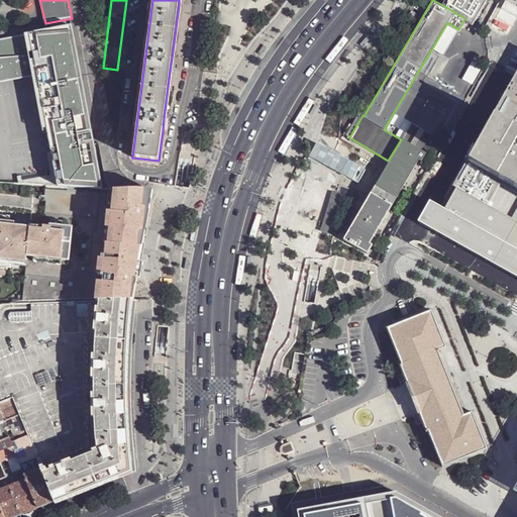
[(444,0),(442,5),(464,18),(473,23),(486,0),(444,0)]
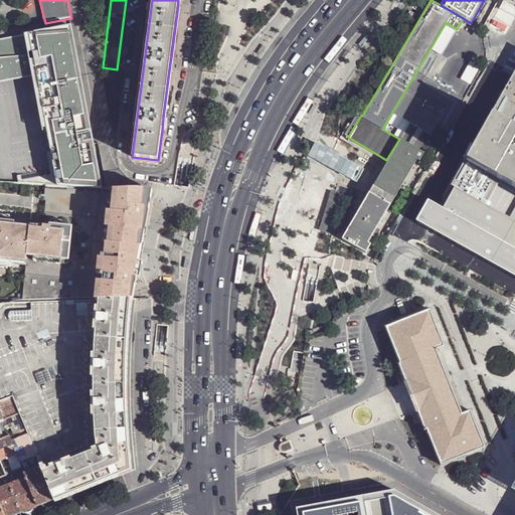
[(514,0),(500,0),(493,20),(507,26),(514,7),(514,0)]
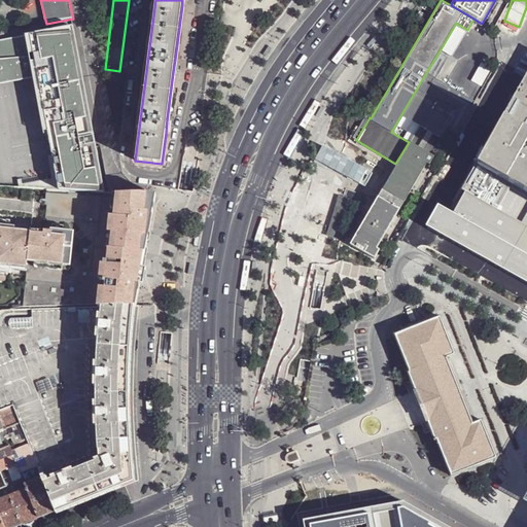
[(452,55),(467,30),(456,23),(442,47),(452,55)]
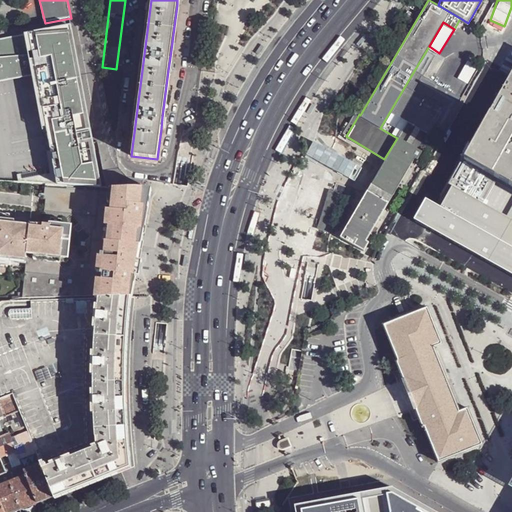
[(0,78),(38,71),(54,150),(49,151),(54,175),(54,177),(59,176),(61,186),(72,186),(70,177),(84,174),(86,172),(87,171),(88,170),(89,168),(89,165),(82,133),(93,131),(82,74),(71,77),(65,52),(68,51),(73,26),(45,32),(0,40),(0,78)]
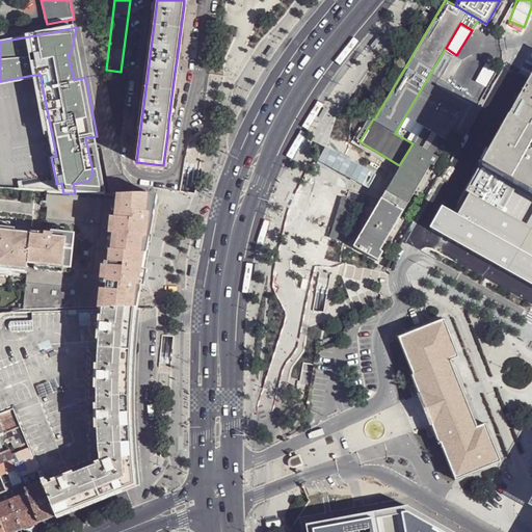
[(74,80),(85,77),(76,27),(71,53),(68,54),(74,80)]
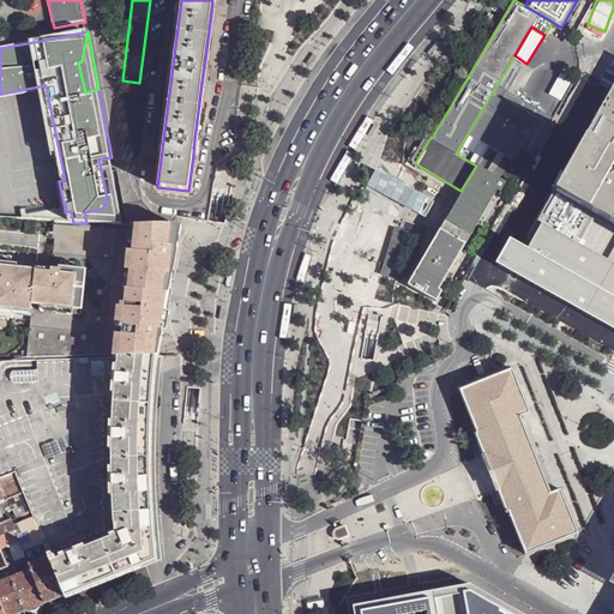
[(461,191),(404,286),(432,302),(438,293),(433,290),(444,272),(493,192),(497,194),(503,185),(498,182),(516,152),(527,158),(530,154),(553,115),(498,83),(456,154),(476,166),(461,191)]
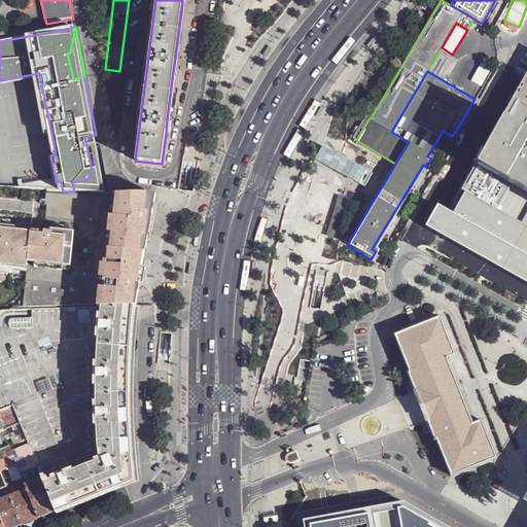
[(0,84),(35,78),(50,155),(56,154),(39,73),(0,80),(0,84)]
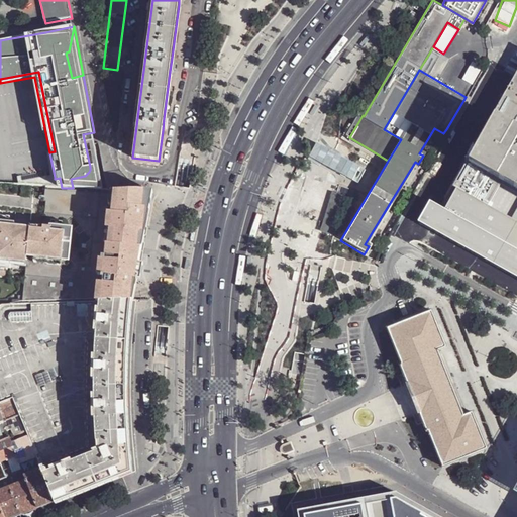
[(516,74),(430,229),(516,277),(516,272),(435,226),(516,79),(516,74)]
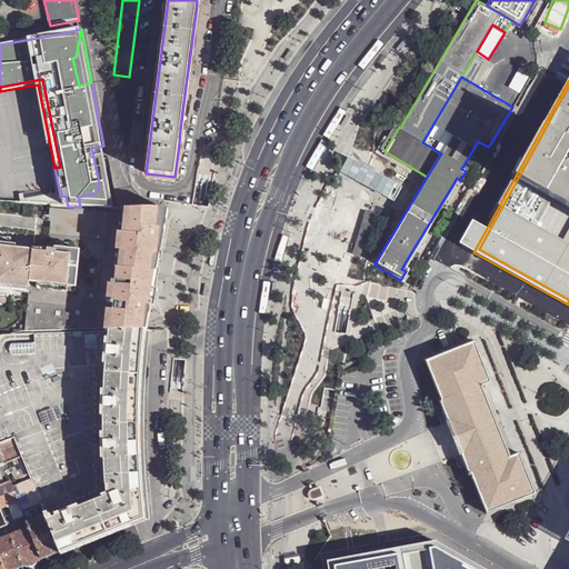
[(568,87),(479,249),(568,299),(568,87)]
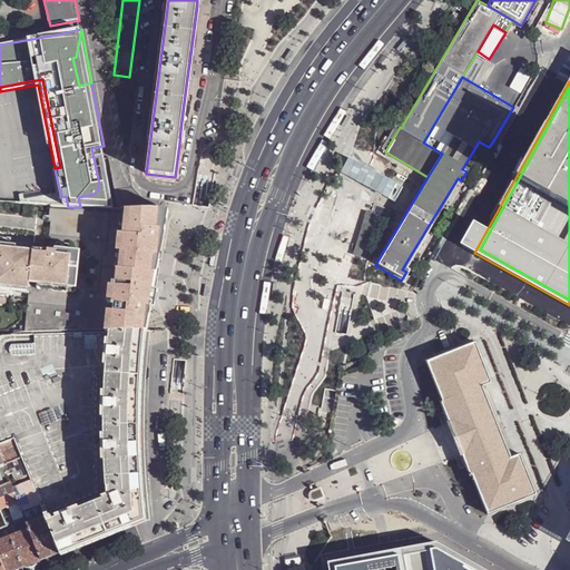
[(492,143),(489,147),(484,156),(490,158),(497,145),(492,143)]
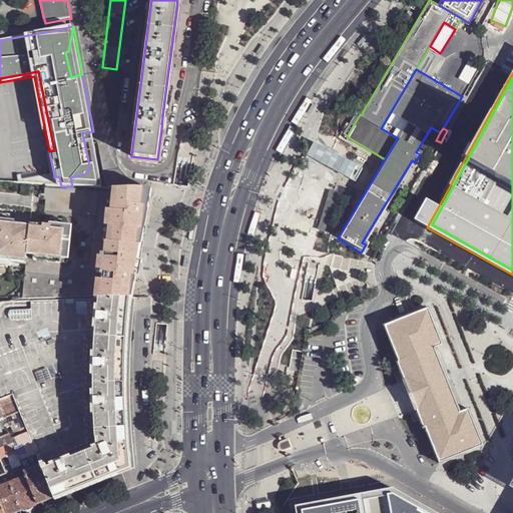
[(70,177),(72,186),(105,188),(93,131),(82,133),(89,165),(89,168),(88,170),(87,171),(86,172),(84,174),(70,177)]
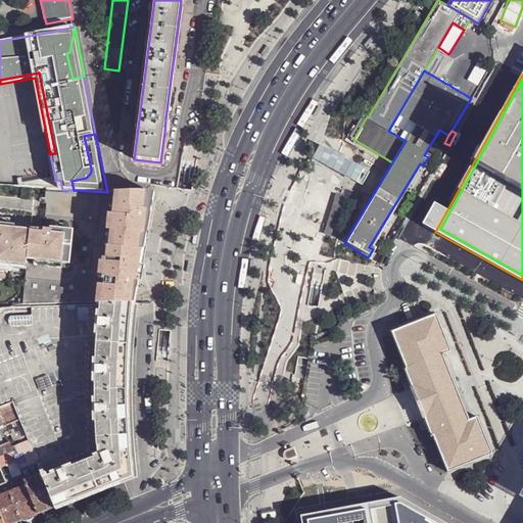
[(20,181),(21,187),(46,189),(52,189),(50,180),(49,175),(20,181)]
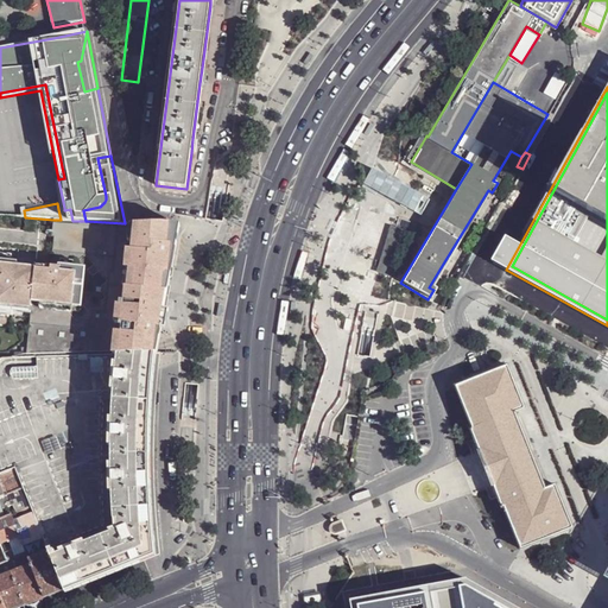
[(58,209),(61,220),(73,221),(70,209),(64,210),(64,208),(58,209)]
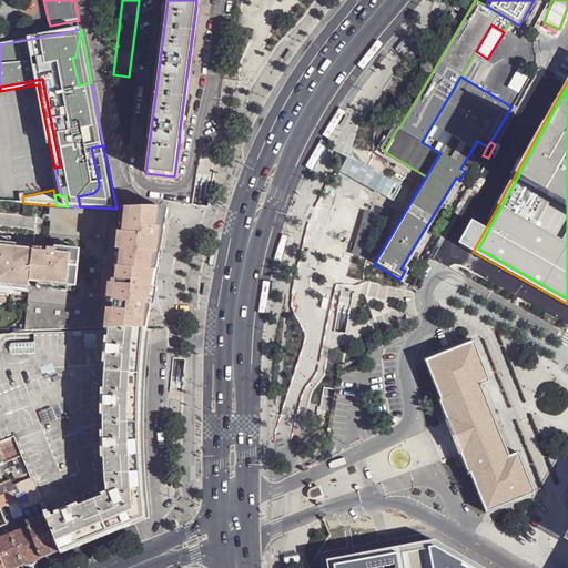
[(28,287),(23,332),(108,330),(143,328),(155,260),(164,210),(156,208),(117,209),(80,206),(68,206),(57,205),(50,205),(48,222),(50,222),(47,250),(32,249),(32,252),(16,250),(16,245),(0,243),(0,287),(11,290),(11,285),(28,287)]
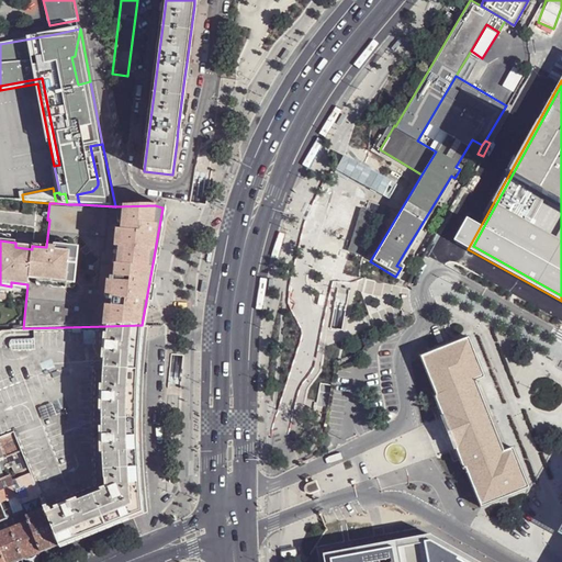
[(362,208),(348,250),(351,253),(363,257),(380,213),(367,210),(362,208)]
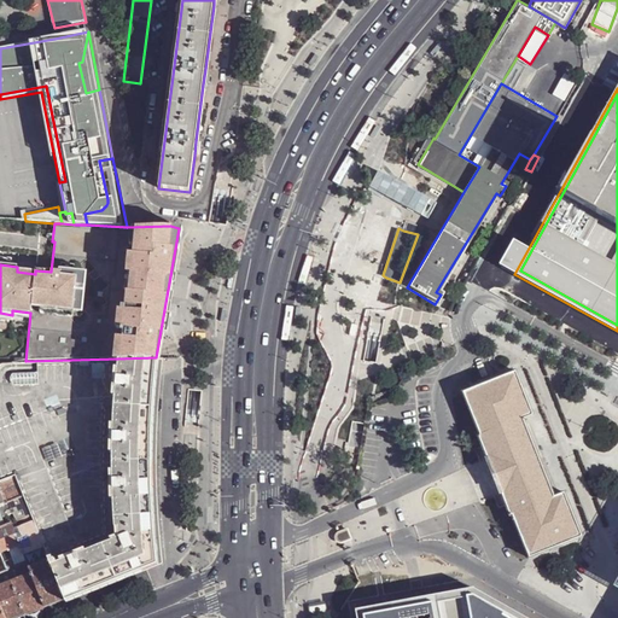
[(356,273),(362,275),(367,260),(362,257),(359,258),(355,269),(356,273)]
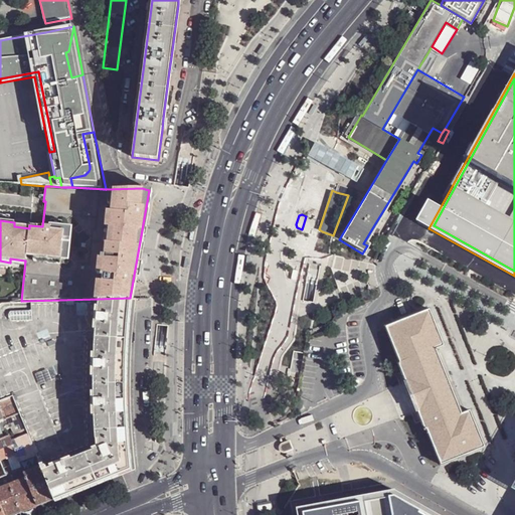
[(363,243),(367,245),(376,230),(372,228),(363,243)]
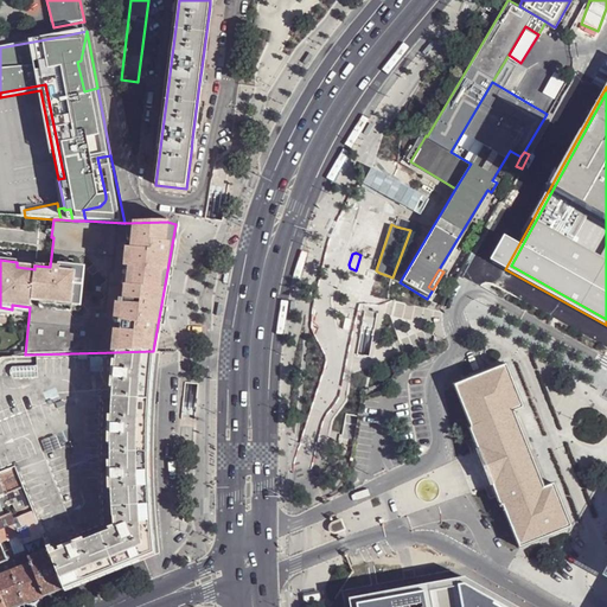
[(113,531),(50,555),(63,588),(96,575),(114,568),(133,560),(144,556),(153,551),(148,505),(147,453),(148,400),(151,378),(153,351),(115,352),(114,383),(114,402),(112,457),(112,503),(113,531)]
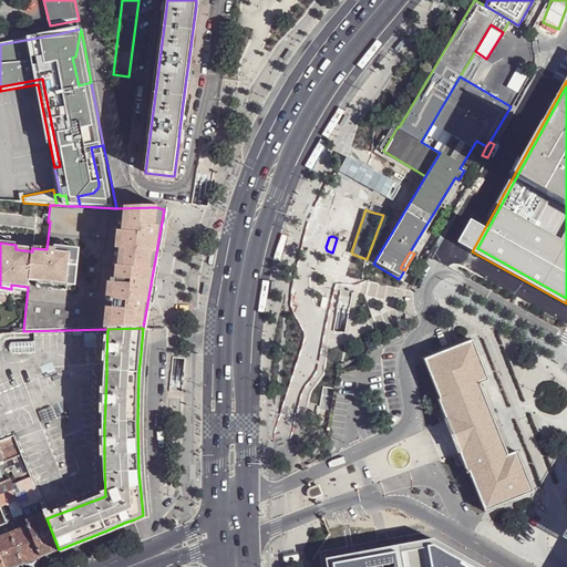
[(106,358),(107,329),(23,331),(0,332),(0,442),(13,437),(21,455),(28,473),(30,477),(39,501),(42,507),(44,514),(47,518),(105,496),(104,470),(104,426),(106,375),(106,358)]
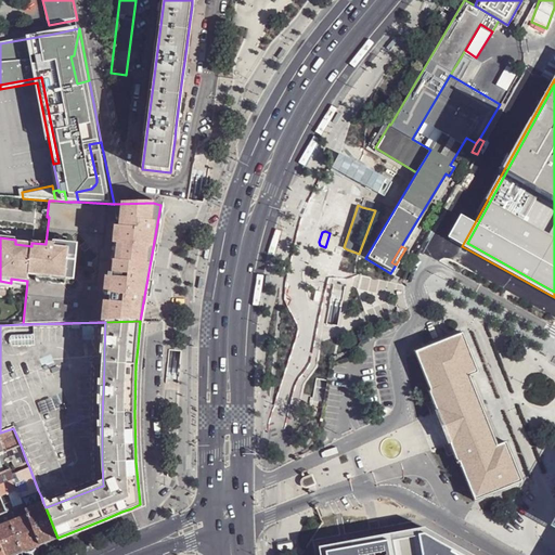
[(422,349),(414,352),(430,391),(428,391),(437,411),(435,412),(435,413),(437,415),(448,441),(447,441),(448,444),(450,443),(457,464),(460,463),(475,502),(523,482),(506,443),(498,447),(469,377),(478,374),(462,333),(453,336),(431,346),(422,349)]
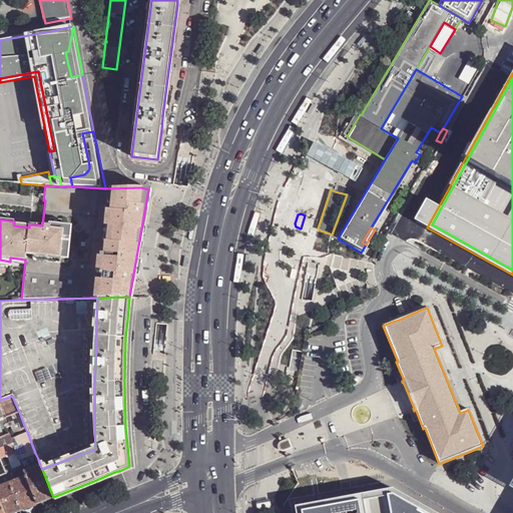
[(12,396),(0,400),(0,406),(4,417),(19,412),(12,396)]
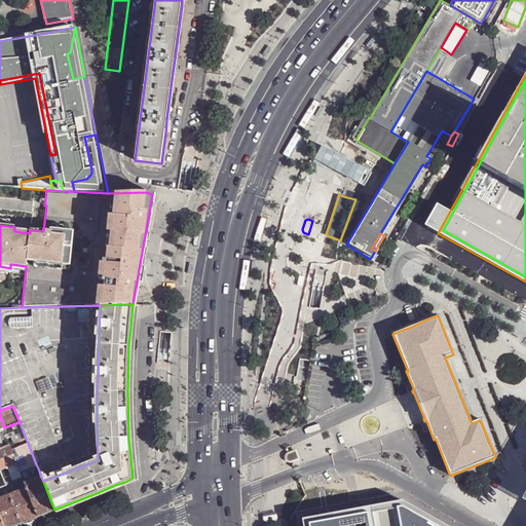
[(4,427),(0,429),(0,443),(2,448),(9,445),(17,442),(26,439),(20,422),(4,427)]
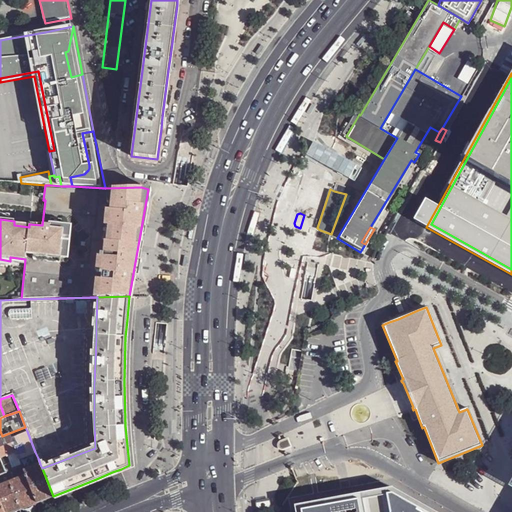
[(25,427),(17,430),(19,435),(27,431),(25,427)]
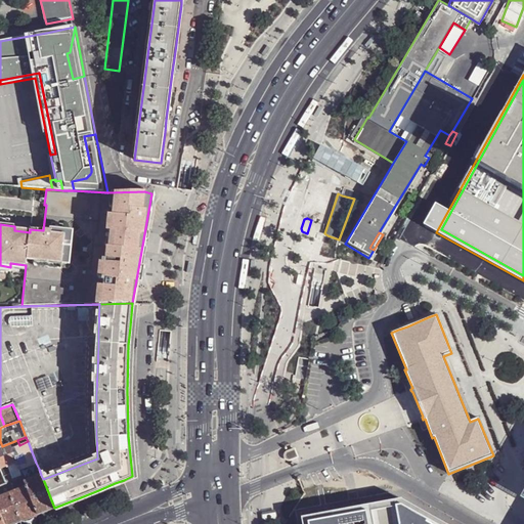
[(16,462),(19,469),(36,463),(28,441),(19,445),(11,448),(16,462)]
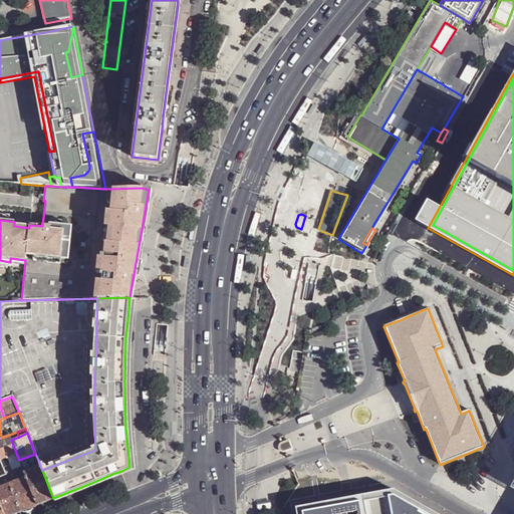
[(0,459),(16,453),(11,440),(9,435),(2,438),(0,439),(0,459)]
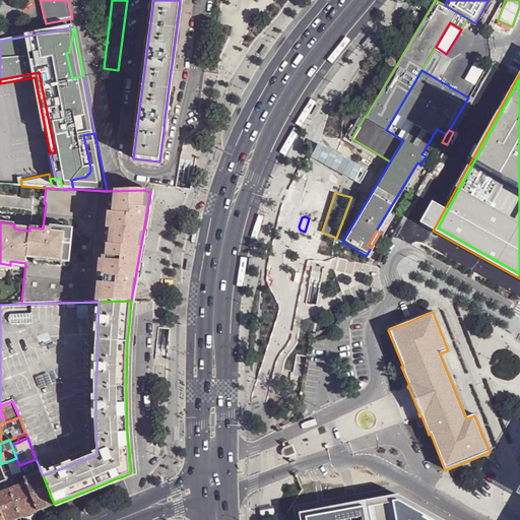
[(297,452),(294,443),(283,447),(283,448),(282,451),(283,452),(283,454),(285,455),(287,456),(297,452)]
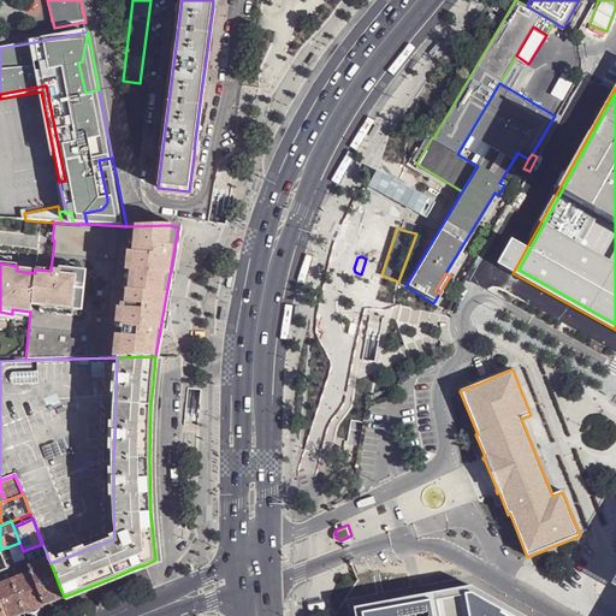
[(23,551),(25,558),(46,551),(42,544),(23,551)]
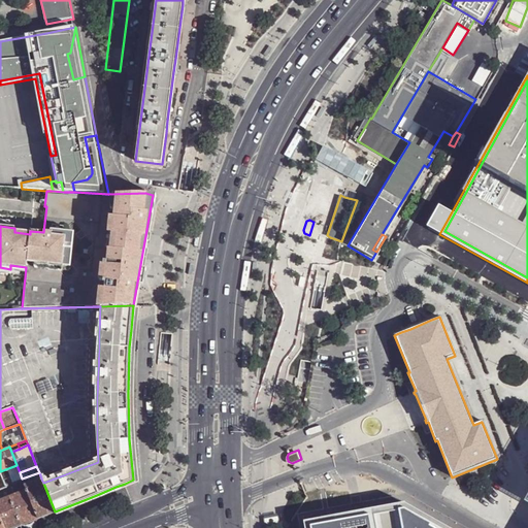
[(50,515),(55,512),(43,483),(41,479),(25,485),(27,490),(38,519),(50,515)]
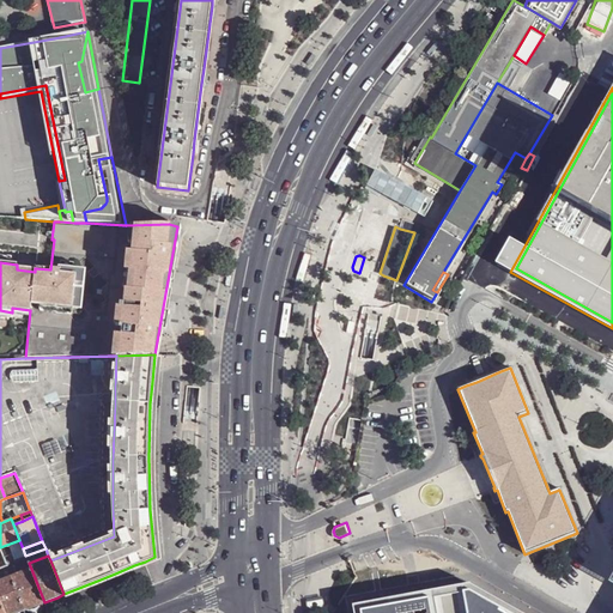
[(10,572),(12,577),(31,569),(29,563),(25,557),(11,562),(11,560),(6,563),(7,566),(10,572)]
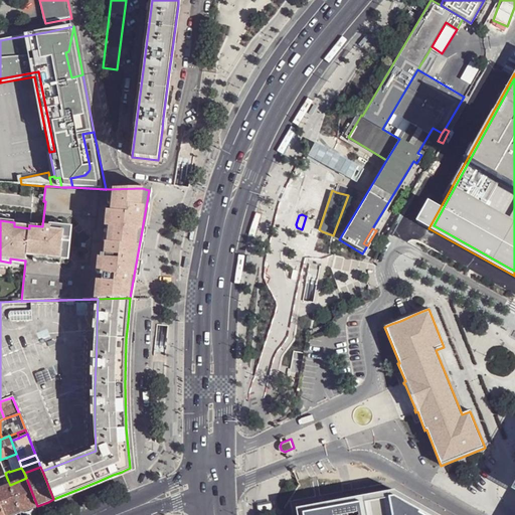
[(31,508),(37,506),(26,478),(10,485),(21,512),(31,508)]
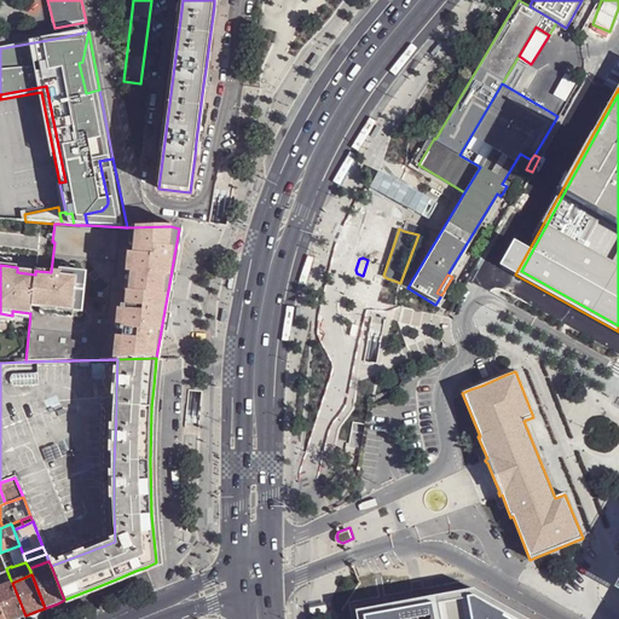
[(17,618),(18,618),(25,615),(12,583),(0,586),(0,606),(5,618),(17,618)]
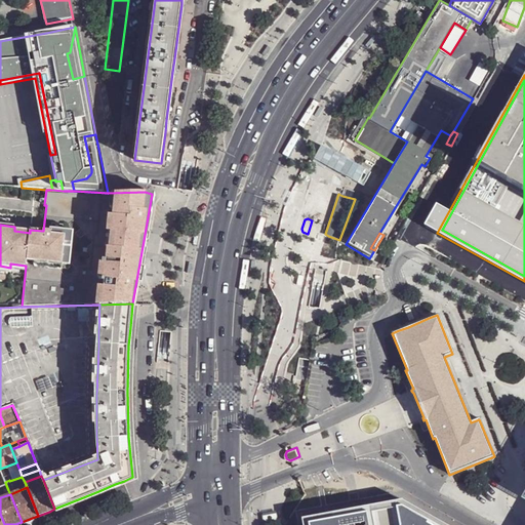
[(306,524),(450,524),(397,495),(305,517),(306,524)]
